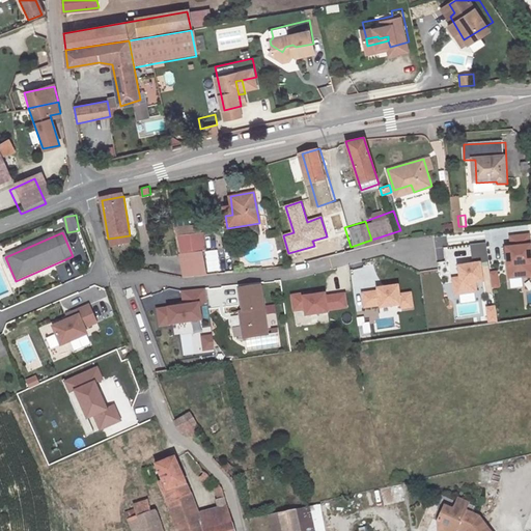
[(179,234),(183,253),(204,250),(207,250),(205,232),(179,234)]
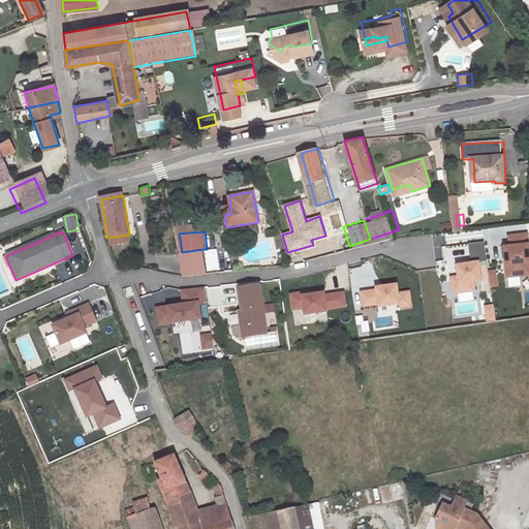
[(528,234),(509,237),(510,247),(528,245),(528,234)]
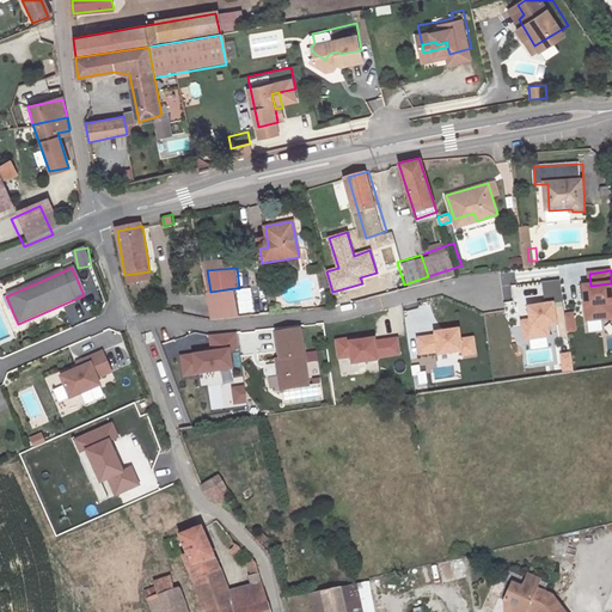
[(561,281),(544,283),(546,305),(563,304),(561,281)]
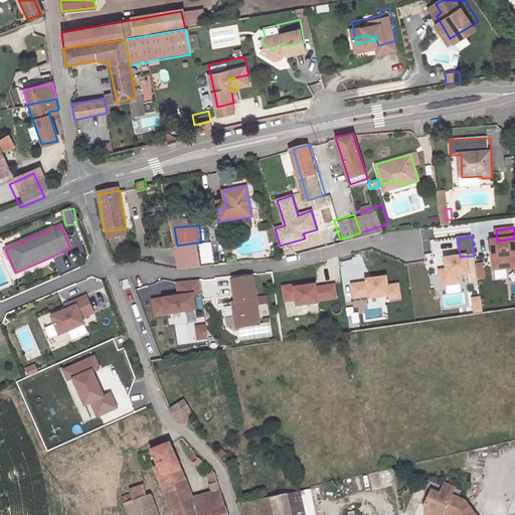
[(514,238),(497,240),(493,241),(496,270),(514,268),(514,238)]
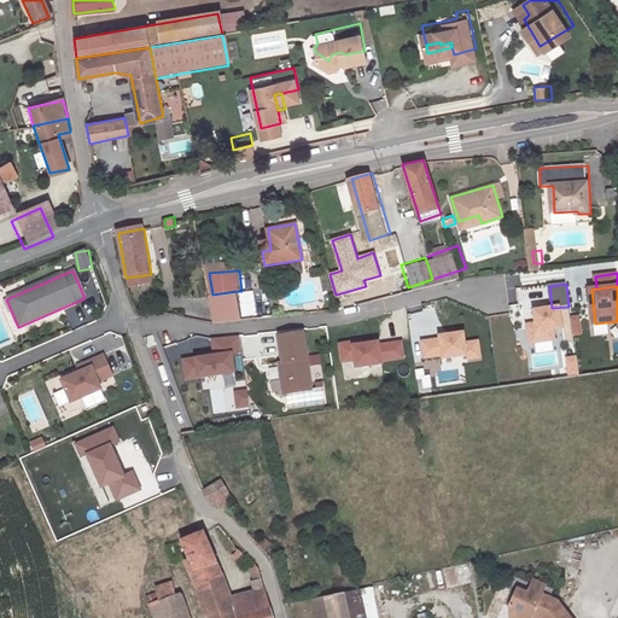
[(216,322),(243,319),(238,291),(213,295),(216,322)]
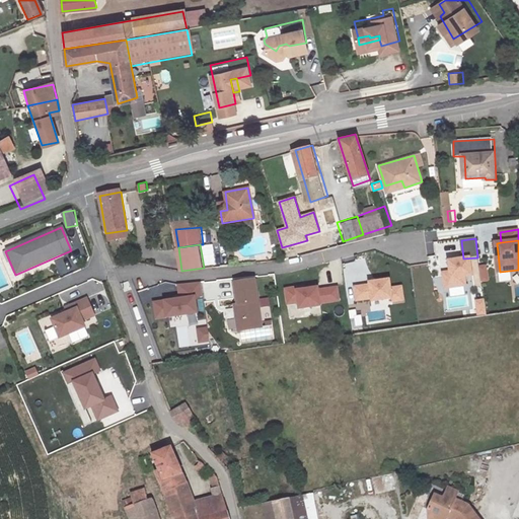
[(467,286),(466,276),(474,276),(472,258),(450,262),(451,272),(444,273),(445,288),(467,286)]
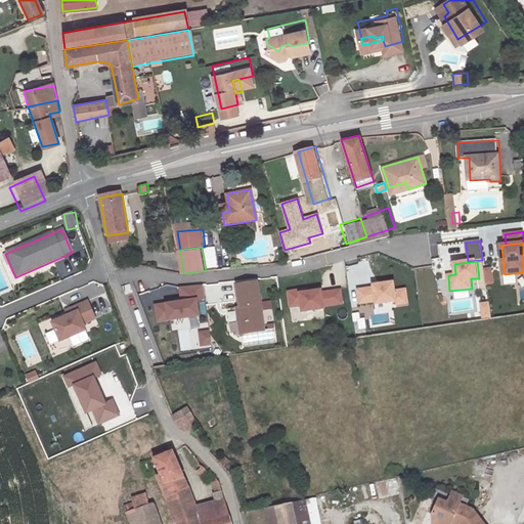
[(202,315),(200,299),(206,298),(204,281),(182,284),(183,299),(158,301),(160,319),(202,315)]
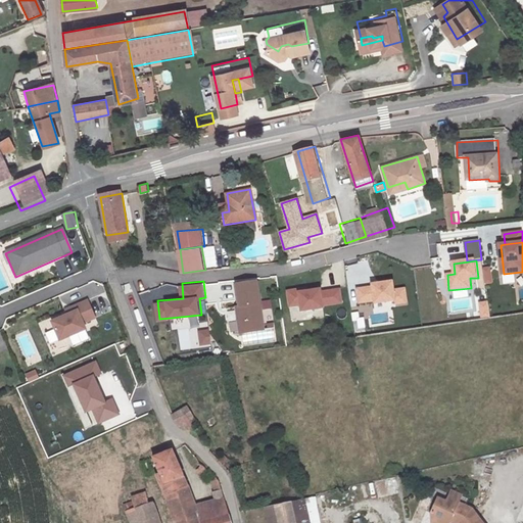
[(256,282),(237,285),(239,294),(258,291),(256,282)]
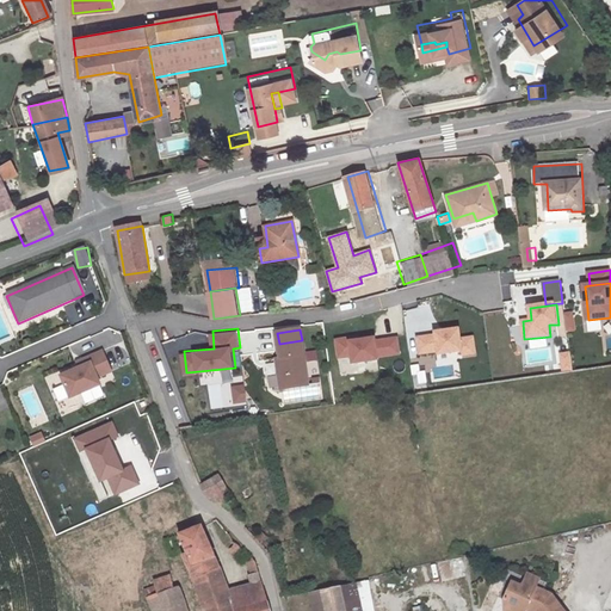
[(436,332),(437,335),(438,353),(438,355),(464,352),(463,339),(462,329),(436,332)]
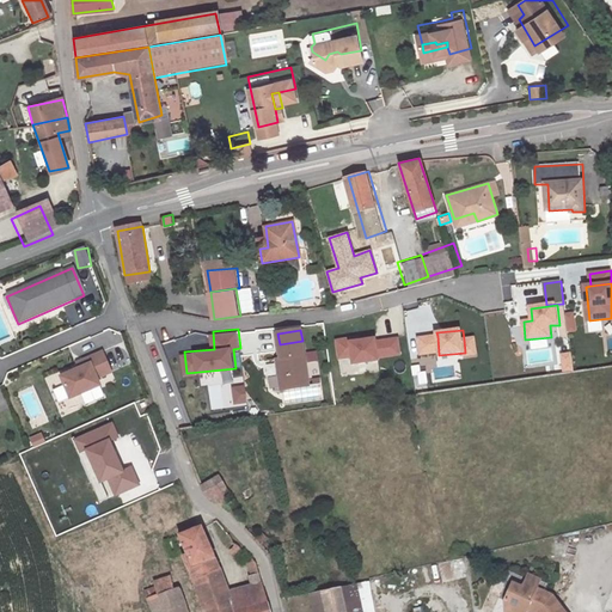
[(438,336),(418,338),(421,356),(439,354),(438,336)]
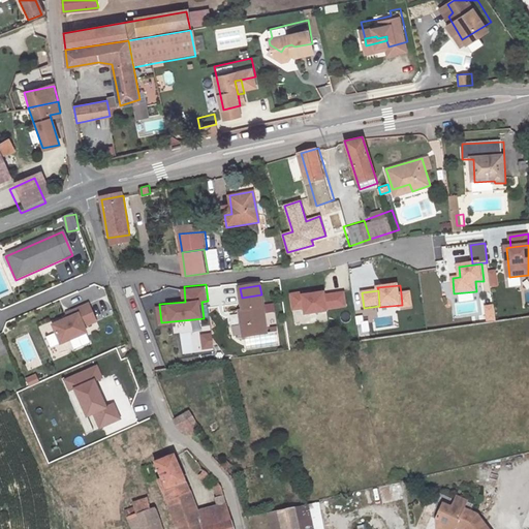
[(345,292),(327,296),(329,311),(347,308),(345,292)]
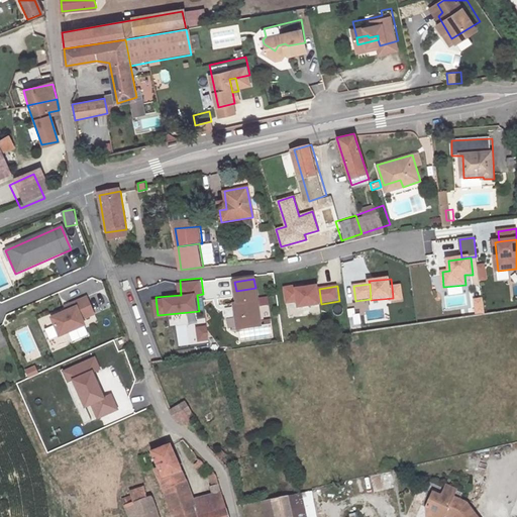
[(402,286),(392,287),(393,298),(393,301),(403,300),(402,286)]
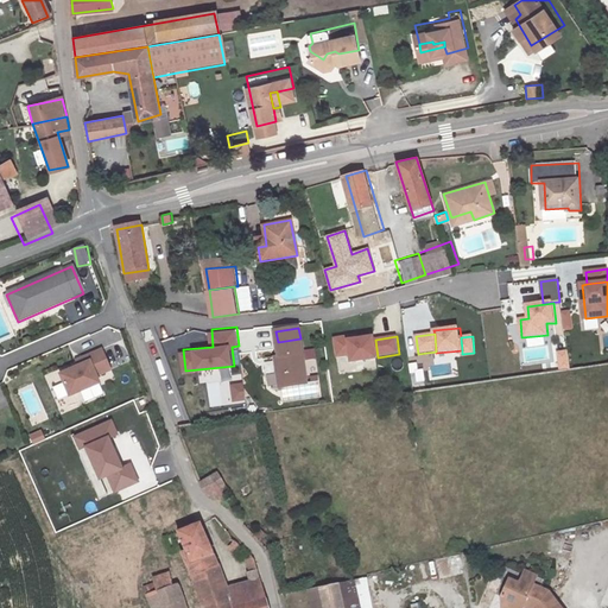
[(375,337),(358,340),(358,337),(335,340),(337,356),(352,355),(353,362),(378,360),(378,358),(375,340),(375,337)]
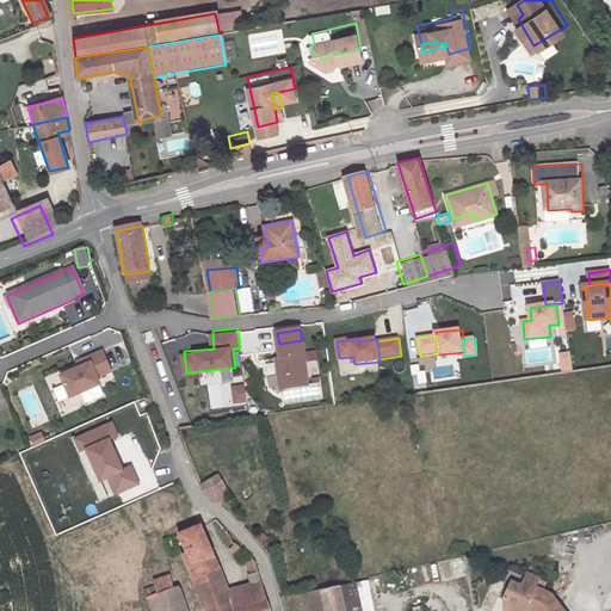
[(302,340),(279,344),(283,365),(278,365),(283,389),(309,384),(302,340)]
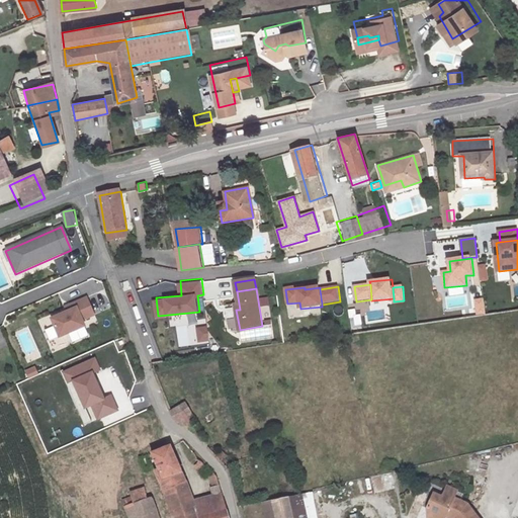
[(484,299),(476,300),(478,315),(486,314),(484,299)]
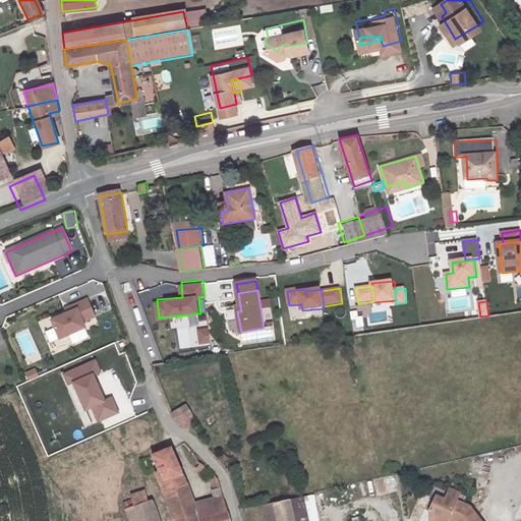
[(84,333),(82,328),(95,323),(87,303),(63,313),(65,317),(50,325),(58,344),(84,333)]
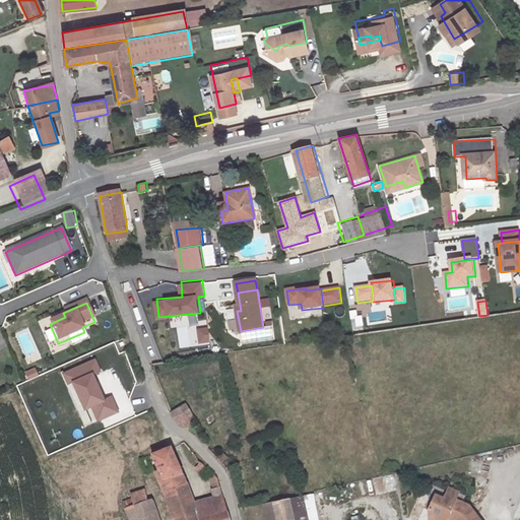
[(210,327),(199,328),(201,340),(211,339),(210,327)]
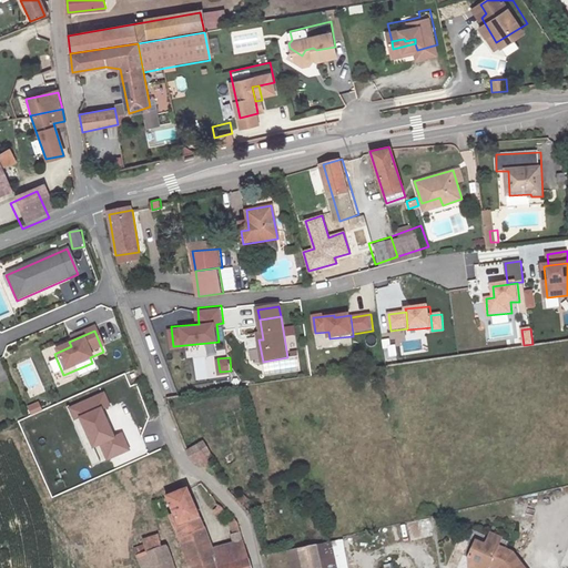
[(196,378),(205,377),(203,358),(194,361),(196,378)]
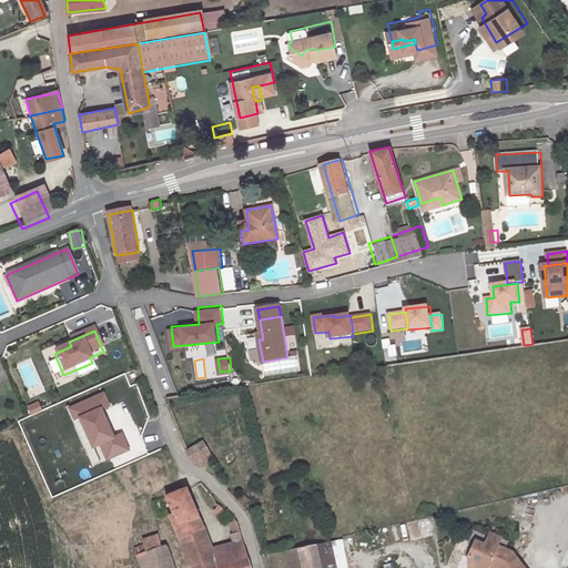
[(215,362),(204,363),(204,377),(216,376),(215,362)]
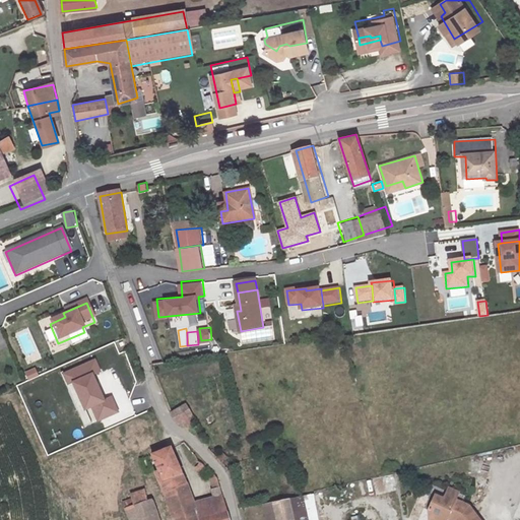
[(96,361),(65,374),(70,386),(75,384),(96,374),(102,372),(96,361)]
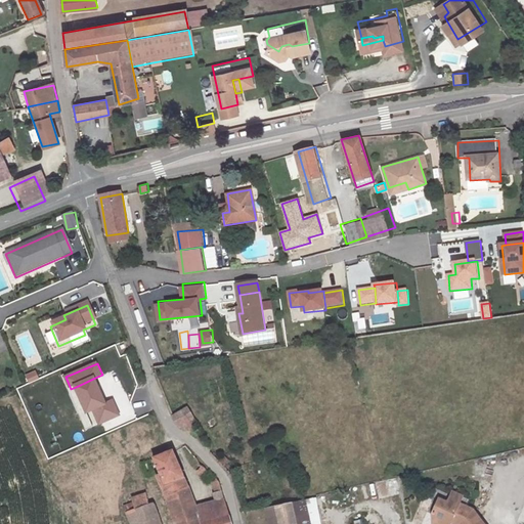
[(26,375),(30,384),(40,379),(36,370),(26,375)]
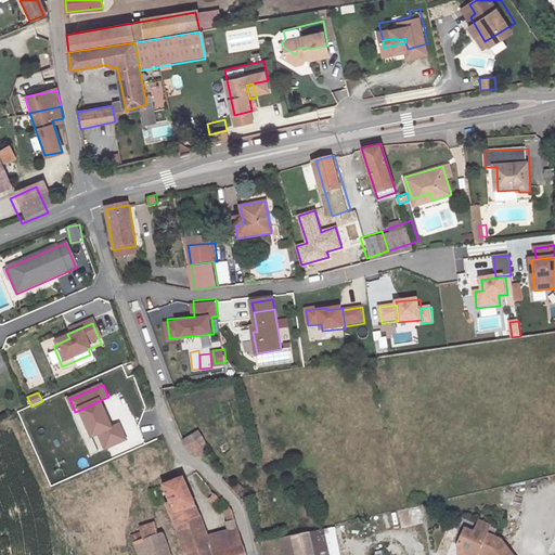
[(116,428),(103,399),(80,410),(93,438),(99,436),(116,428)]
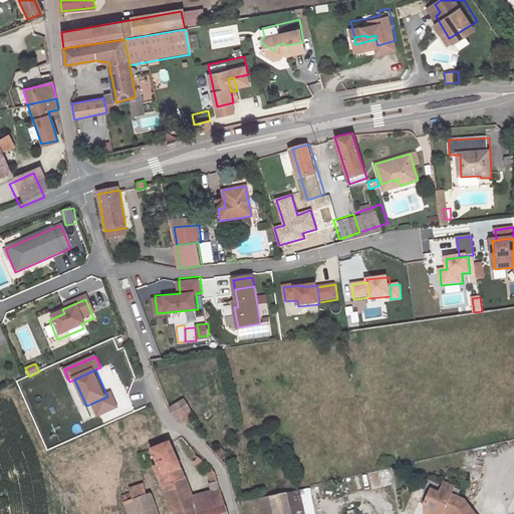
[(111,395),(107,397),(91,404),(97,417),(117,408),(111,395)]
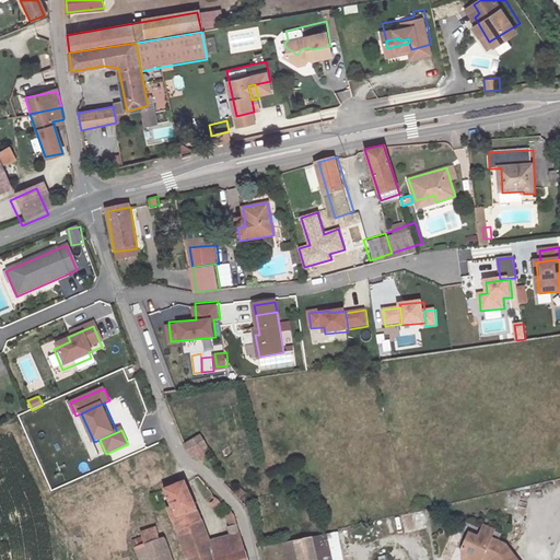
[(235,441),(240,455),(253,450),(248,436),(235,441)]
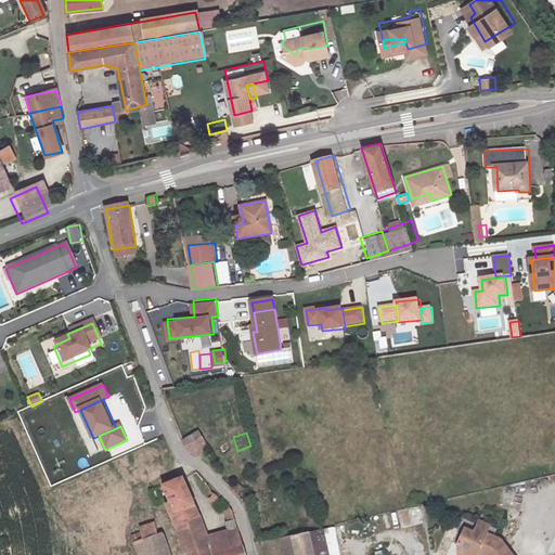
[(202,434),(185,440),(190,451),(201,455),(211,451),(202,434)]
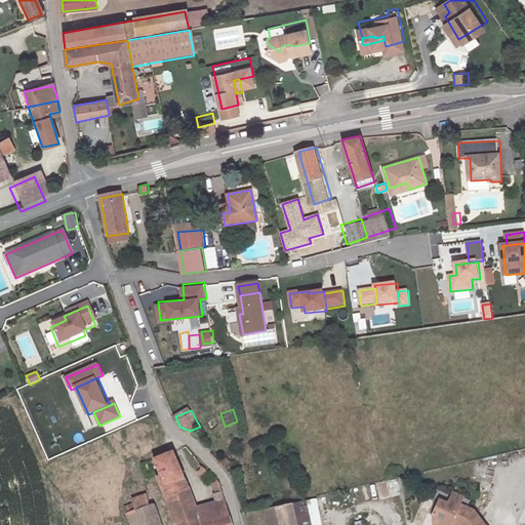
[(152,483),(168,524),(213,524),(227,520),(219,492),(211,485),(207,487),(210,498),(208,499),(210,508),(191,512),(169,457),(149,466),(155,481),(152,483)]
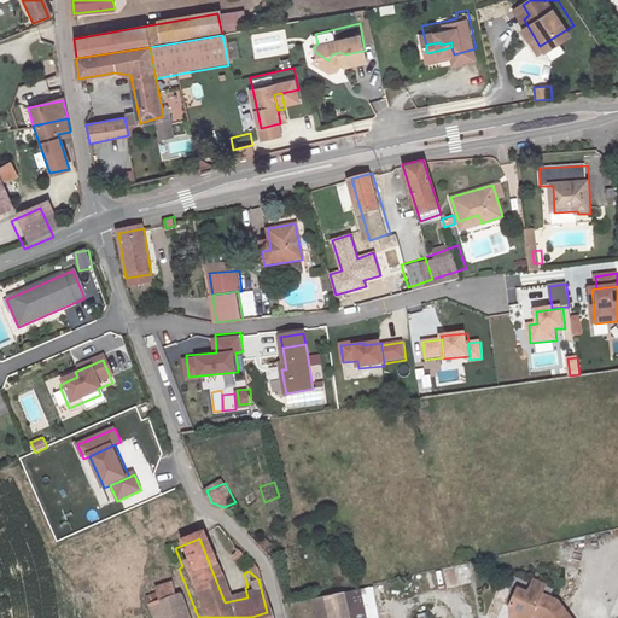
[(531,576),(528,586),(541,592),(544,582),(531,576)]
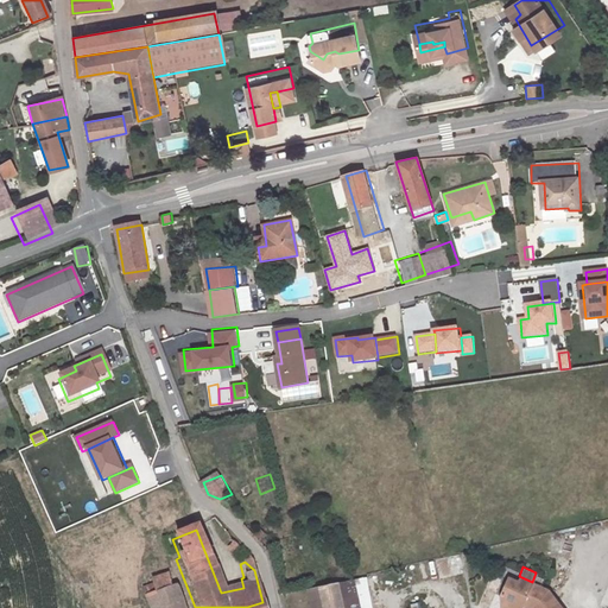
[(518,580),(508,575),(500,593),(502,599),(506,600),(520,606),(524,600),(531,603),(530,603),(533,607),(563,607),(548,587),(540,583),(539,584),(532,582),(519,576),(518,580)]
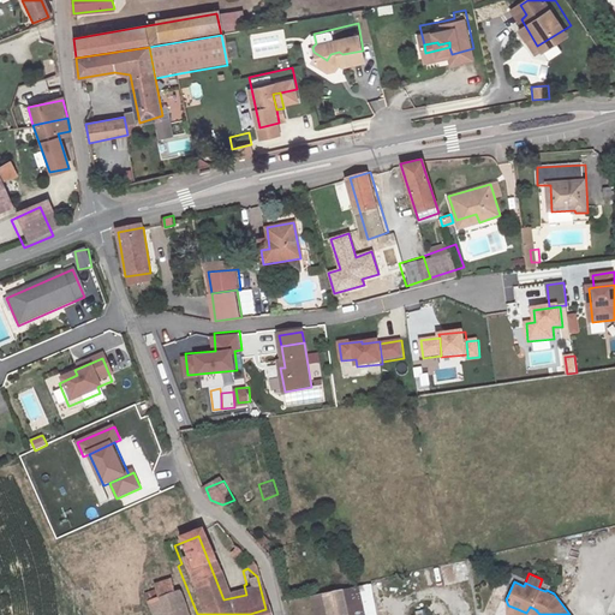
[(362,614),(356,585),(309,596),(312,614),(362,614)]
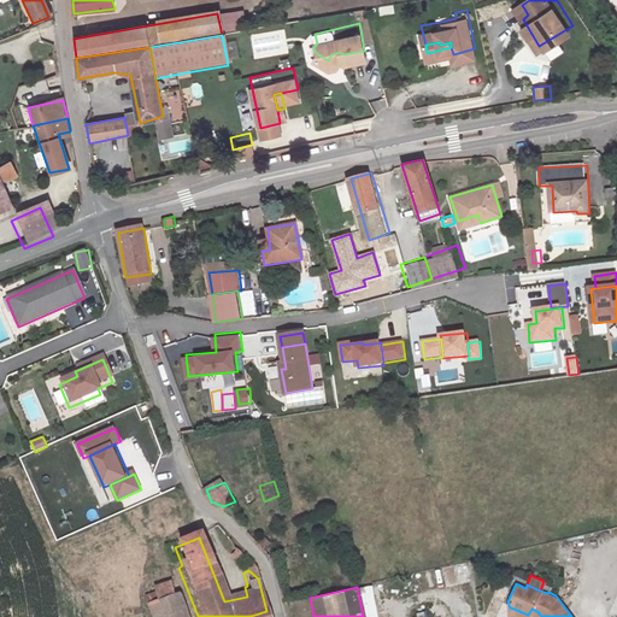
[(153,594),(154,599),(158,606),(170,601),(166,589),(153,594)]
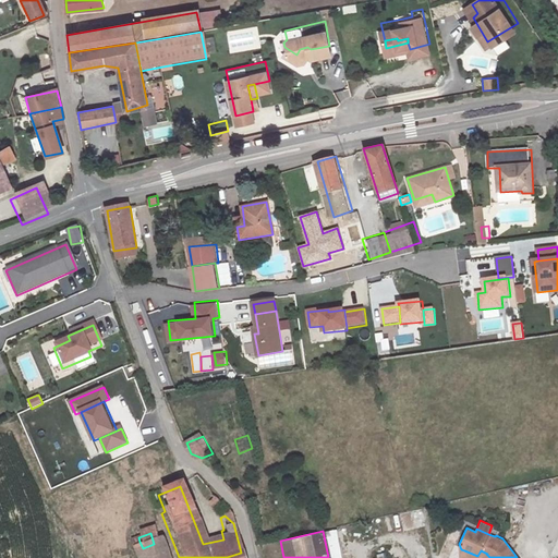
[(164,557),(158,543),(154,544),(143,548),(140,542),(129,546),(133,557),(164,557)]
